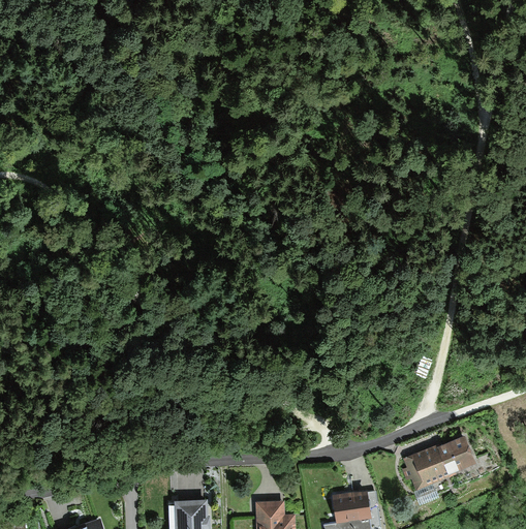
[(471,439),(404,463),(413,490),(481,466),(471,439)]
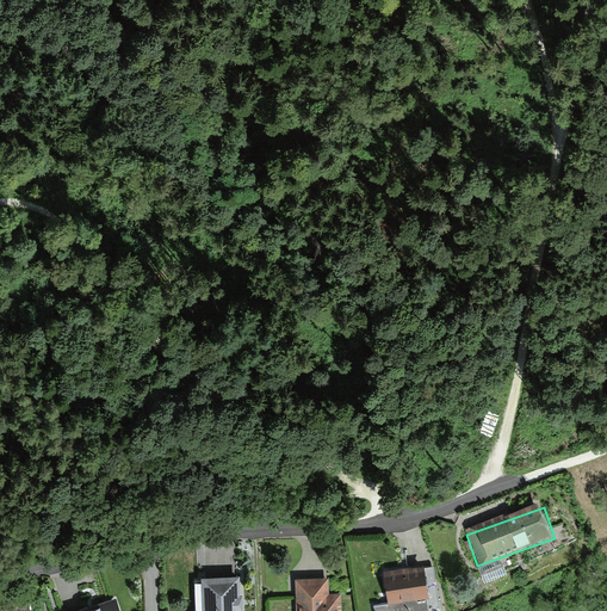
[(419,571),(384,575),(388,602),(422,596),(419,571)]
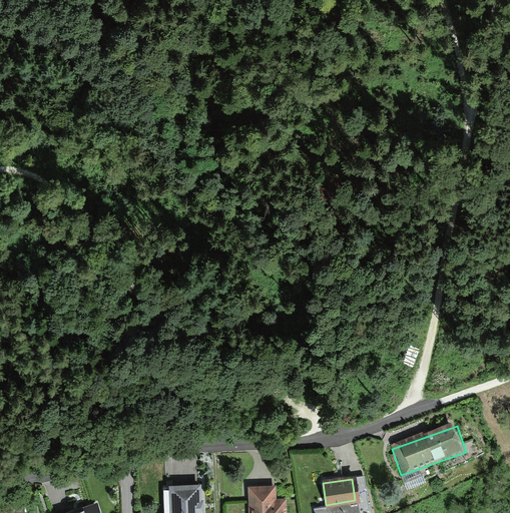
[(203,512),(203,483),(163,485),(163,512),(203,512)]
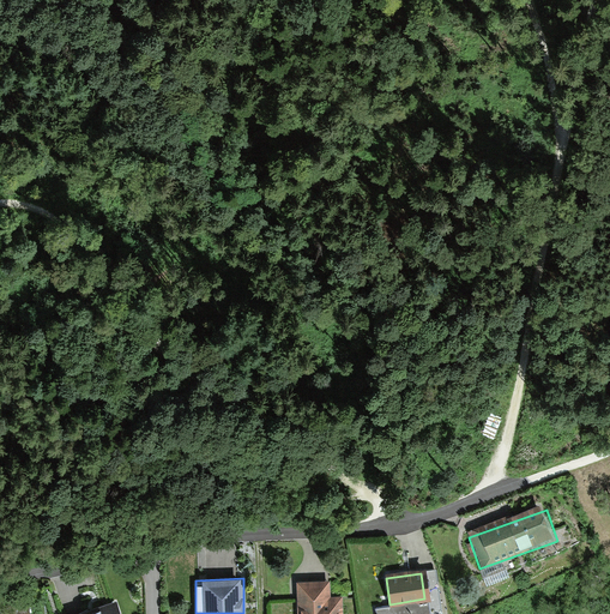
[(326,582),(296,583),(297,613),(337,613),(337,597),(326,599),(326,582)]
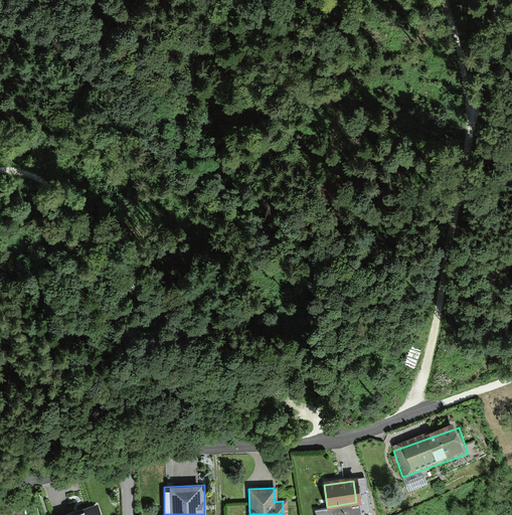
[(97,514),(94,505),(65,514),(97,514)]
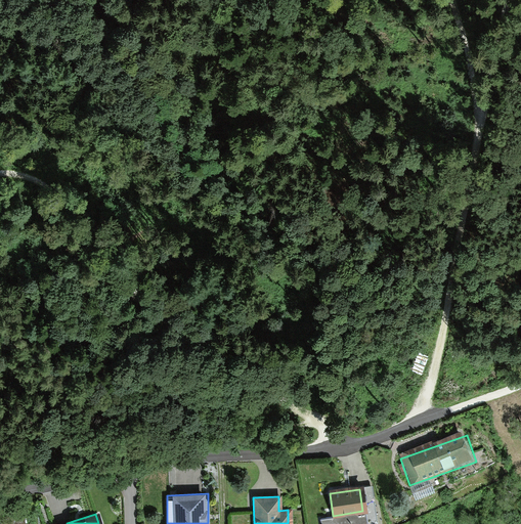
All buildings are outlined.
